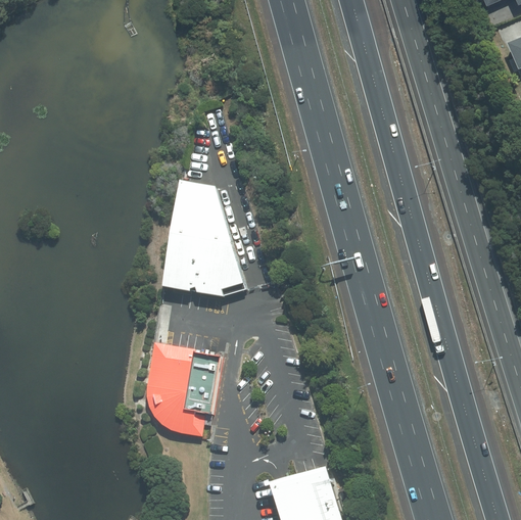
[(520,60),(520,33),(499,44),(510,66),(520,60)]
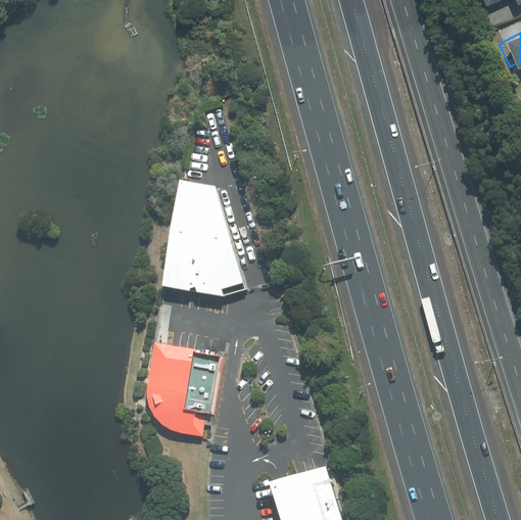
[(204,235),(195,292),(224,296),(221,289),(243,284),(215,186),(181,181),(174,230),(204,235)]
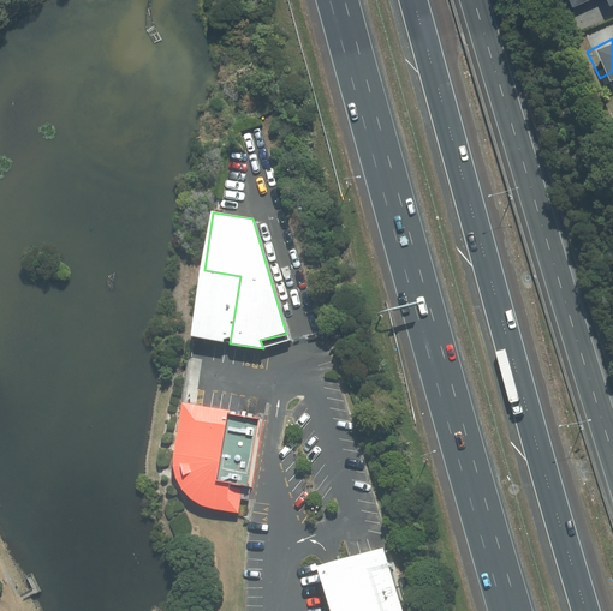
[(240,276),(204,270),(194,337),(230,343),(240,276)]
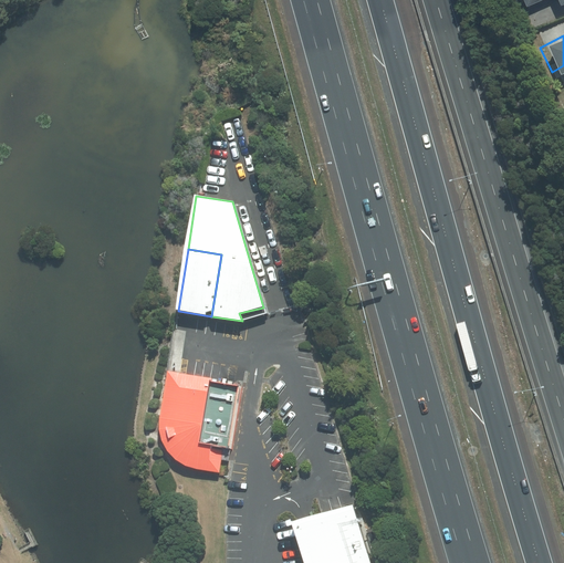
[(210,376),(167,369),(159,416),(159,427),(162,440),(167,449),(176,458),(185,464),(218,470),(220,457),(227,458),(237,384),(209,379),(210,376)]
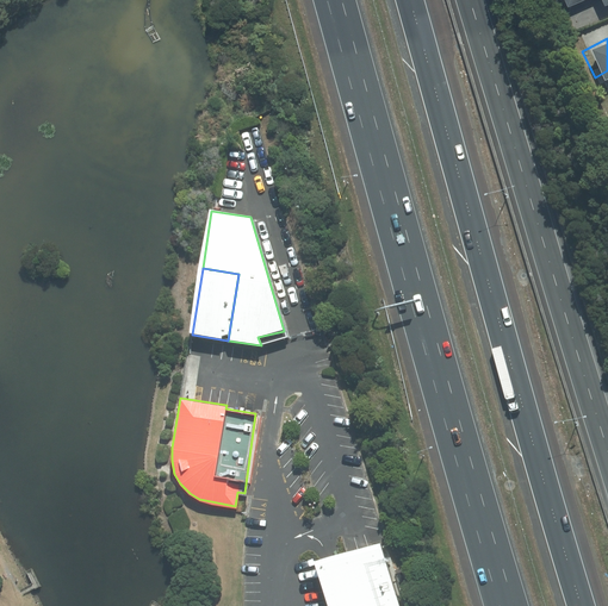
[(398,605),(379,541),(316,561),(327,598),(329,605),(398,605)]
